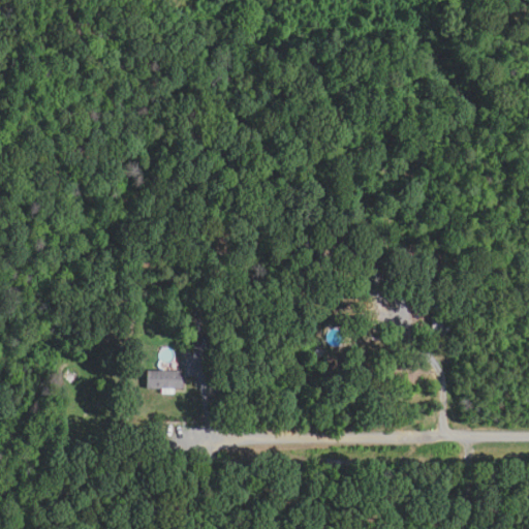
[(433,266),(424,263),(427,248),(436,250),(433,266)]
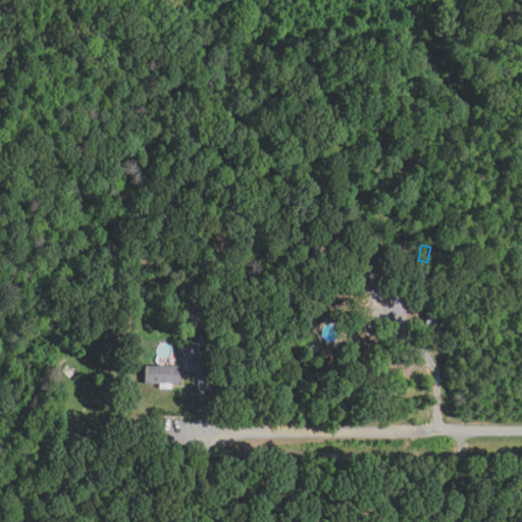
[(320,249),(316,261),(308,258),(311,247),(320,249)]
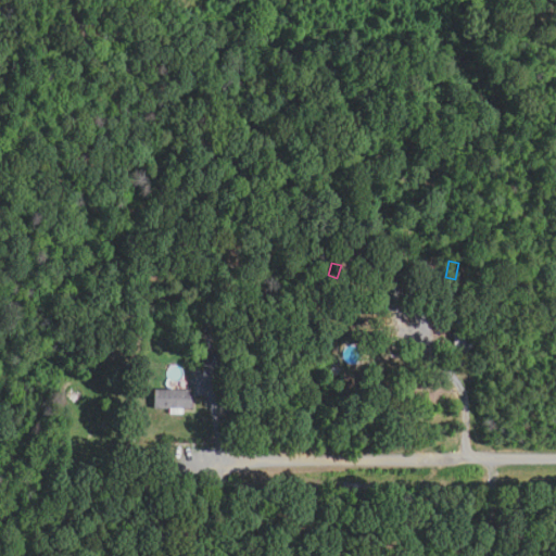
[(465,345),(453,346),(452,332),(464,332),(465,345)]
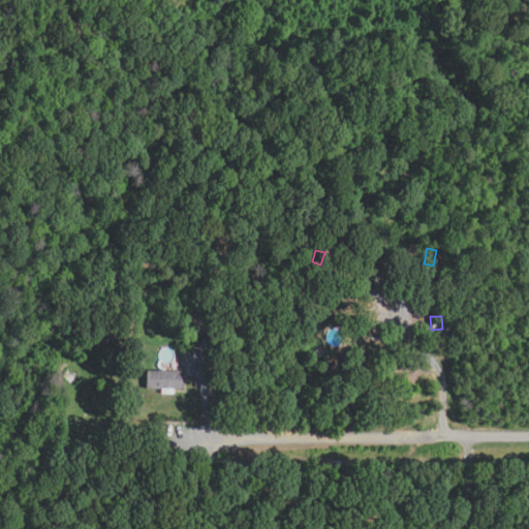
[(199,336),(190,334),(191,325),(200,328),(199,336)]
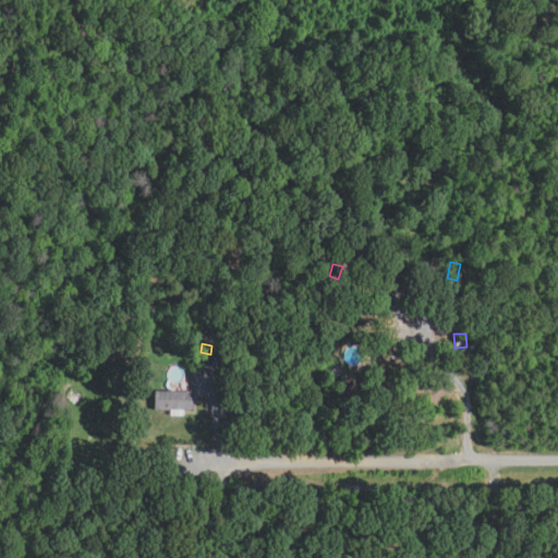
[(209,366),(195,364),(196,354),(210,356),(209,366)]
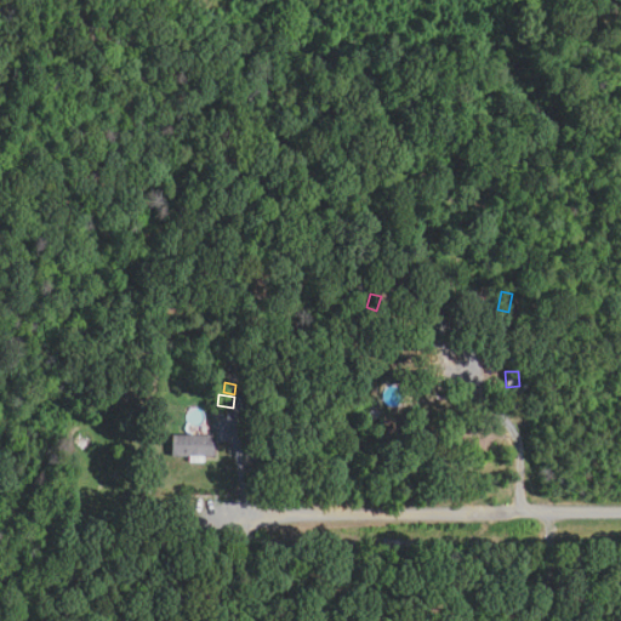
[(374,420),(369,414),(375,408),(381,414),(374,420)]
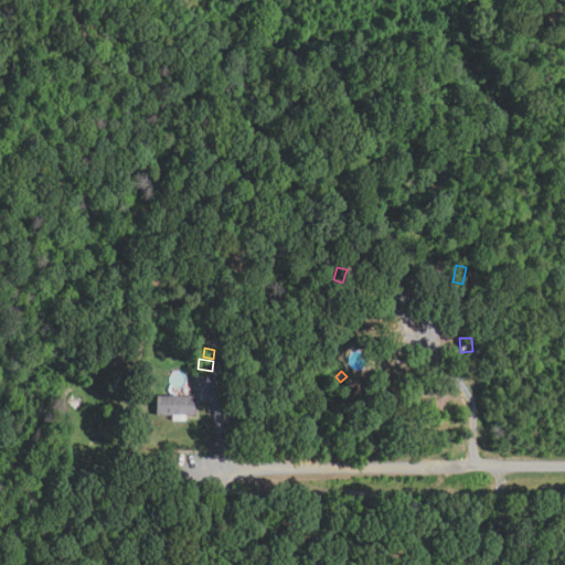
[(155,415),(155,395),(195,396),(195,415),(185,415),(185,420),(171,420),(171,415),(155,415)]
